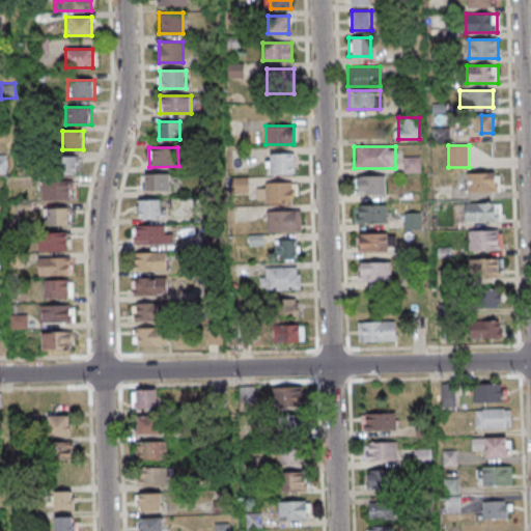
[(267,173),(296,173),(296,154),(267,154),(267,173)]
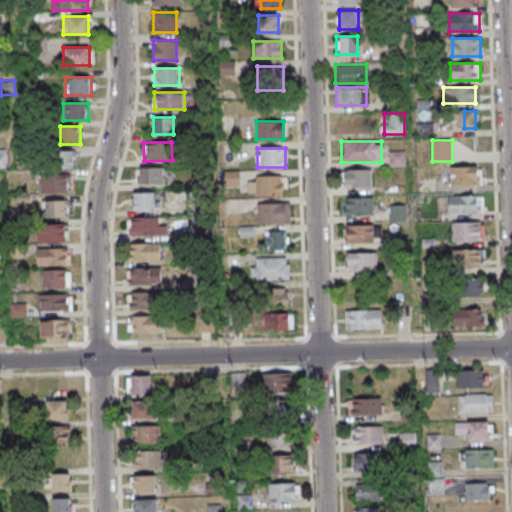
[(57,151),(57,168),(75,168),(75,151),(57,151)]
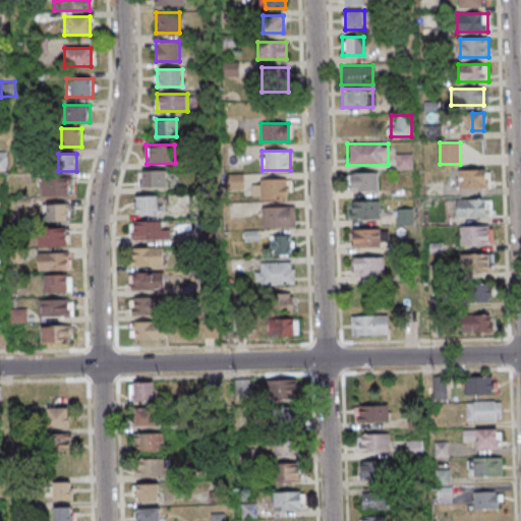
[(397,168),(412,168),(412,155),(397,155),(397,168)]
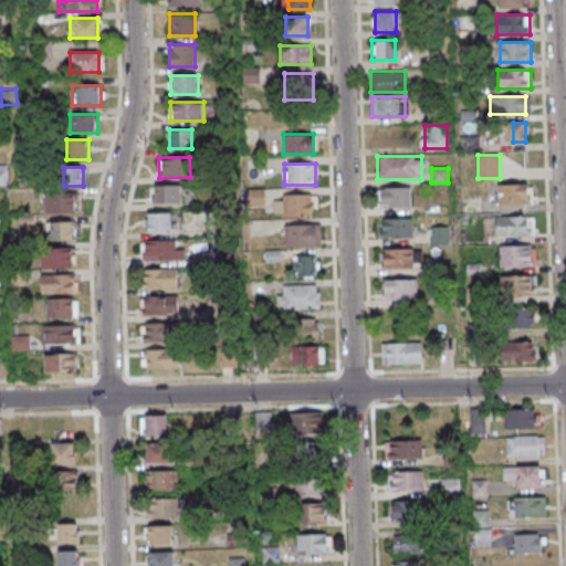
[(498,184),(498,206),(532,206),(532,184),(498,184)]
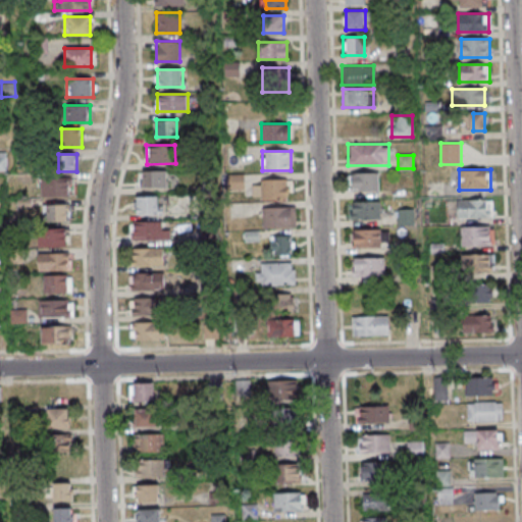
[(166,188),(166,170),(141,170),(141,188),(166,188)]
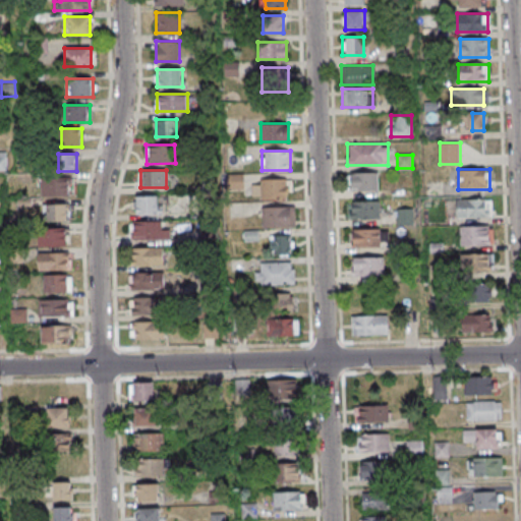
[(347,173),(347,190),(379,190),(379,173),(347,173)]
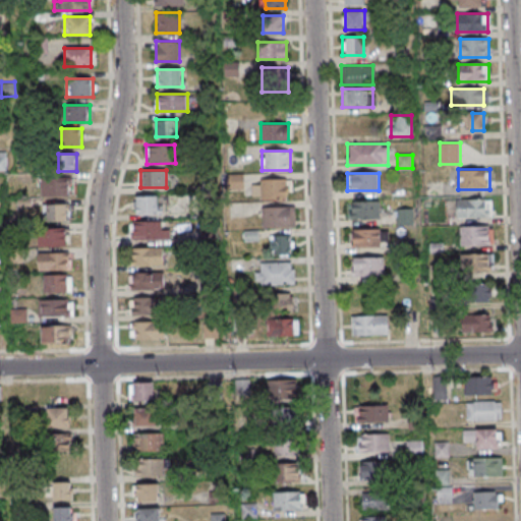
[(70,195),(70,179),(52,179),(52,195),(70,195)]
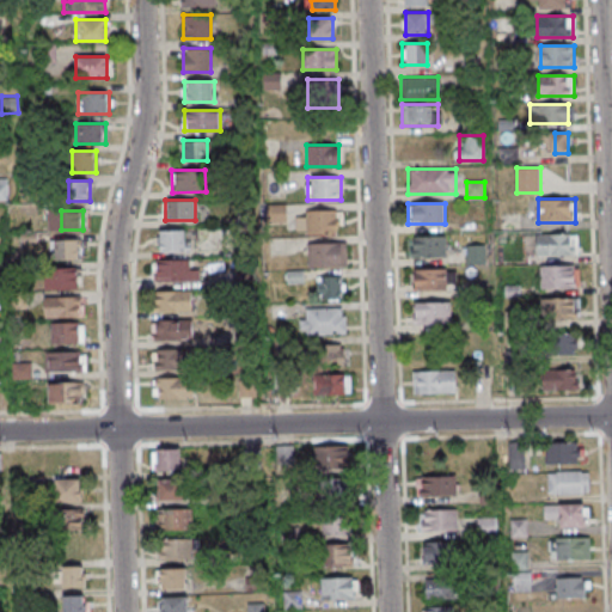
[(342,210),(307,210),(307,233),(342,233),(342,210)]
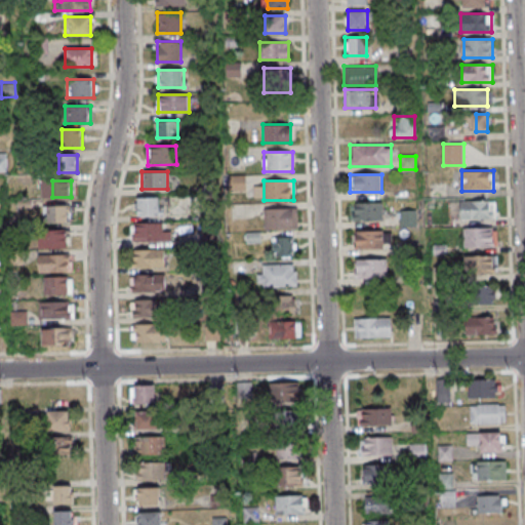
[(159,197),(136,197),(136,215),(159,215),(159,197)]
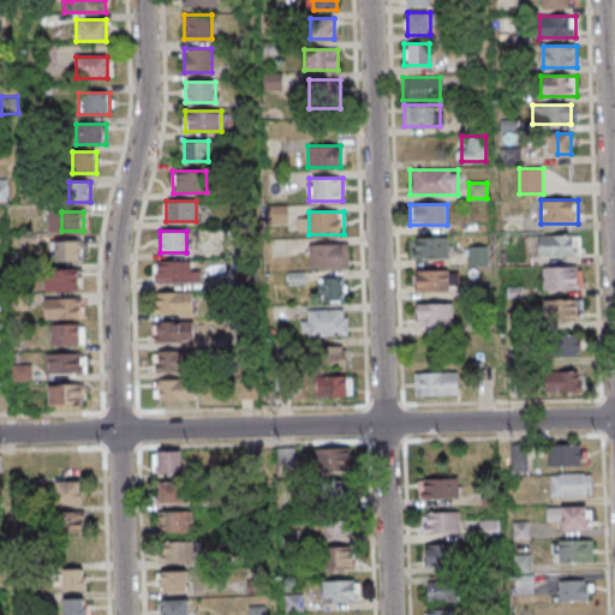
[(580,236),(539,236),(539,256),(580,256),(580,236)]
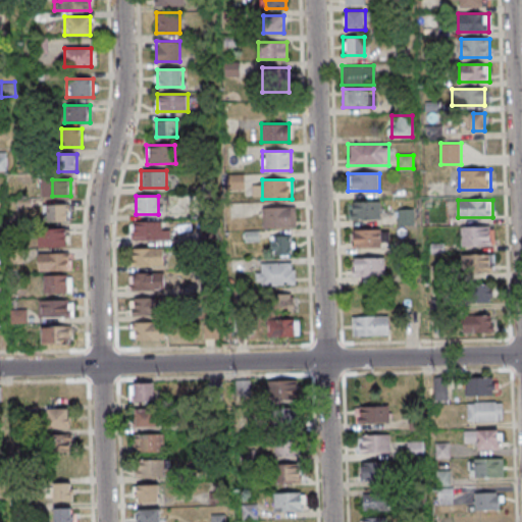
[(380,201),(350,201),(350,218),(380,218),(380,201)]
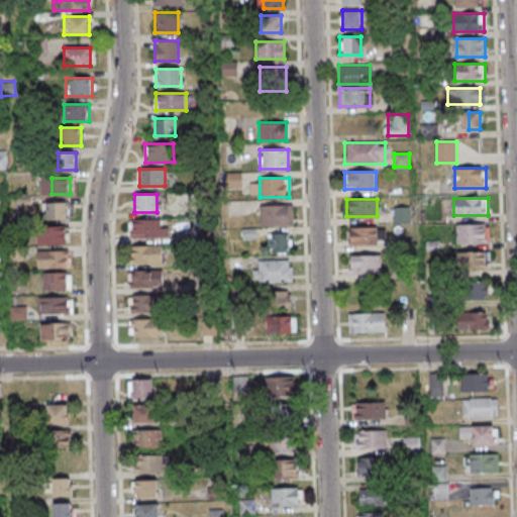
[(67,218),(67,202),(48,202),(48,218),(67,218)]
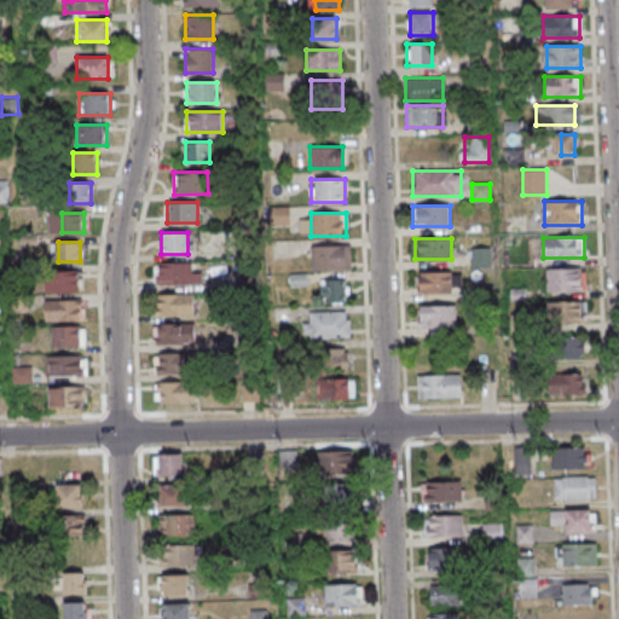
[(312,270),(350,270),(350,246),(312,246),(312,270)]
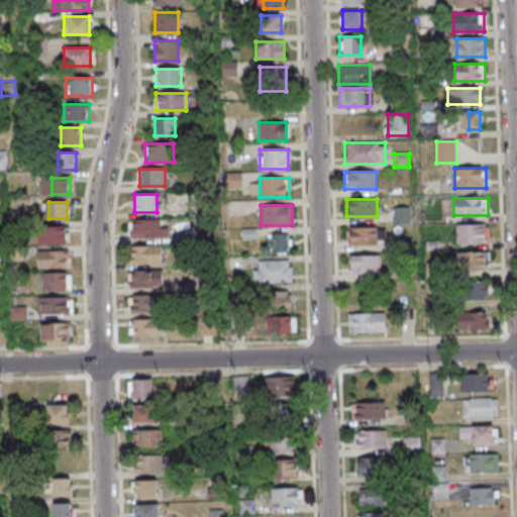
[(131,237),(167,237),(167,219),(131,219),(131,237)]
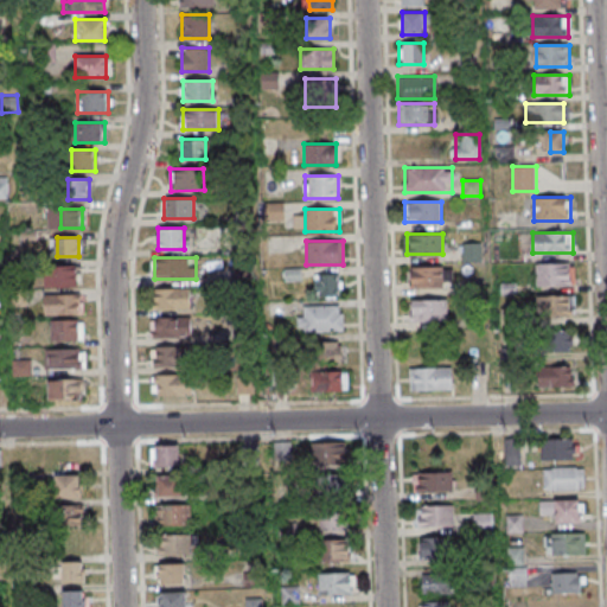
[(536,263),(536,286),(570,286),(570,263),(536,263)]
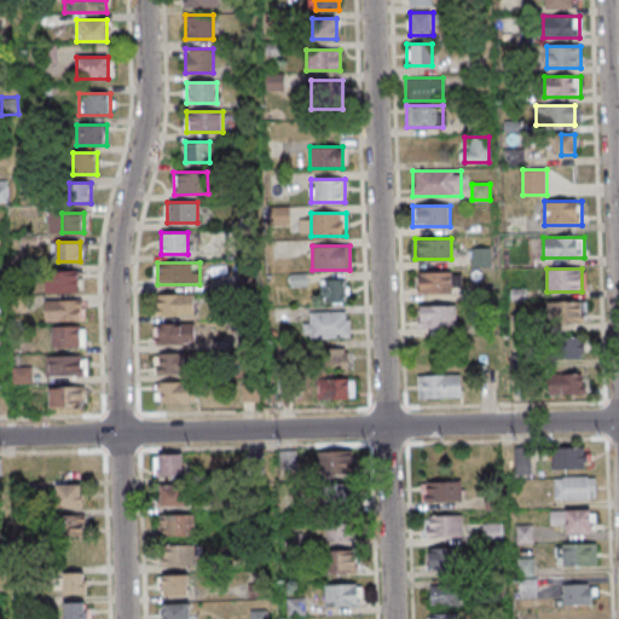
[(47,291),(80,291),(80,271),(47,271),(47,291)]
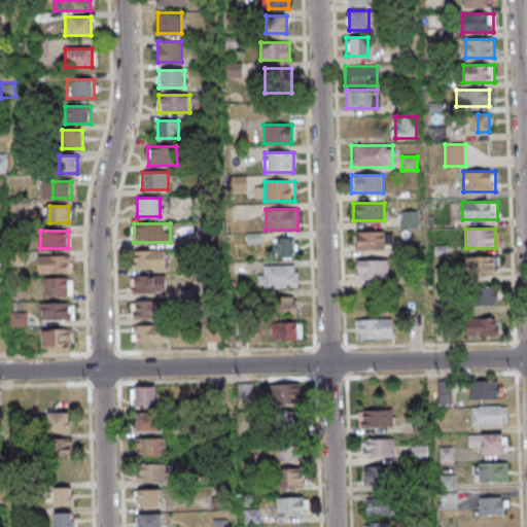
[(355,232),(355,250),(392,250),(392,232),(355,232)]
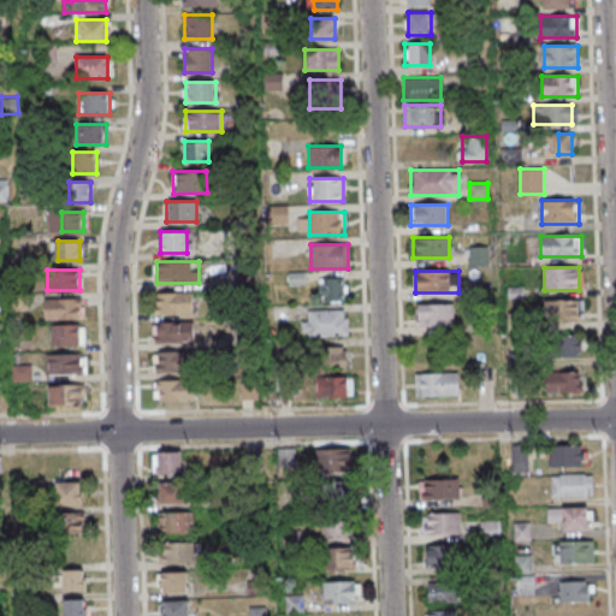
[(319,301),(348,301),(348,278),(319,278),(319,301)]
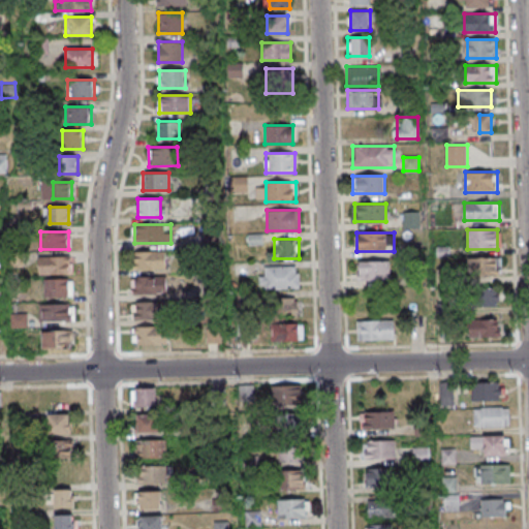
[(166,269),(166,251),(133,251),(133,269),(166,269)]
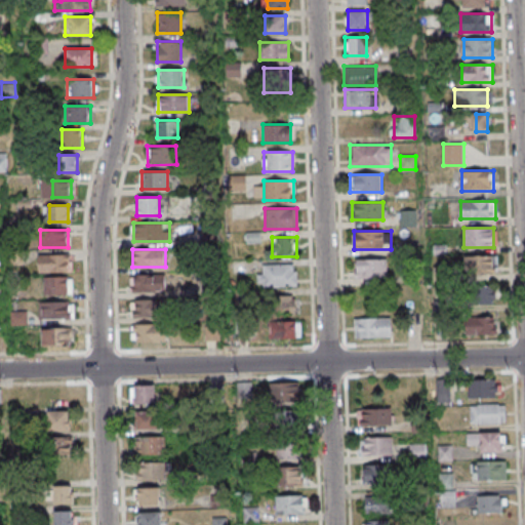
[(38,254),(38,272),(72,272),(72,254),(38,254)]
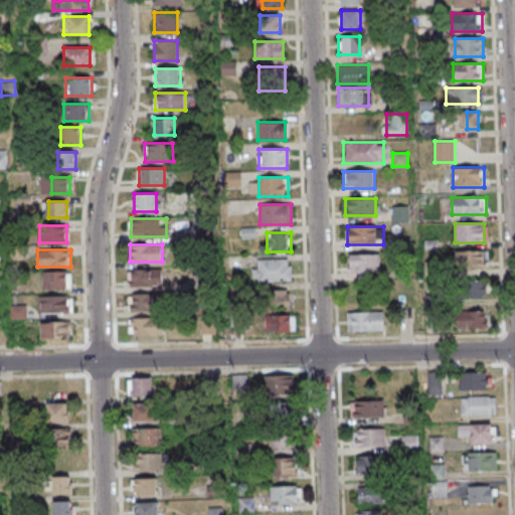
[(484,250),(456,250),(456,268),(484,268),(484,250)]
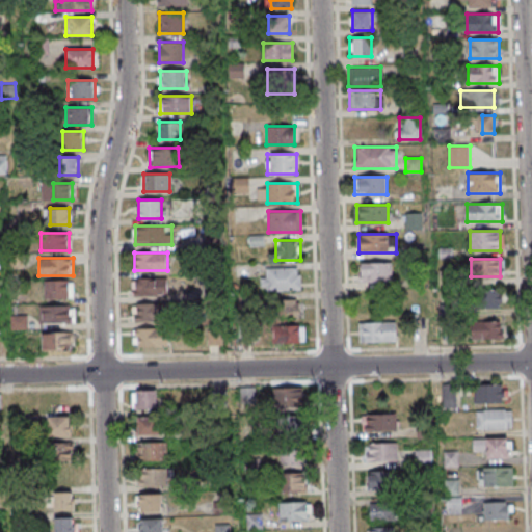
[(392,262),(360,263),(360,284),(393,283),(392,262)]
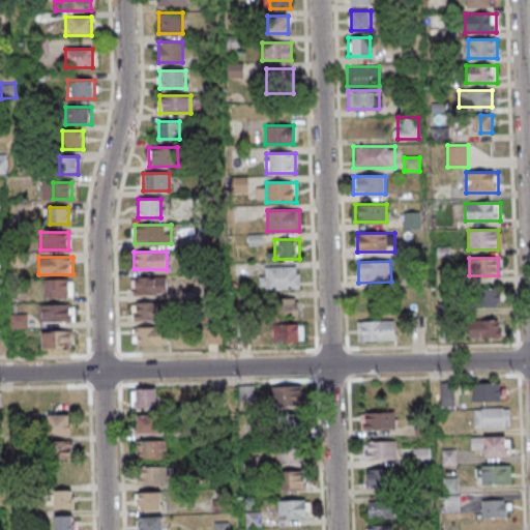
[(299,266),(260,266),(260,290),(299,290),(299,266)]
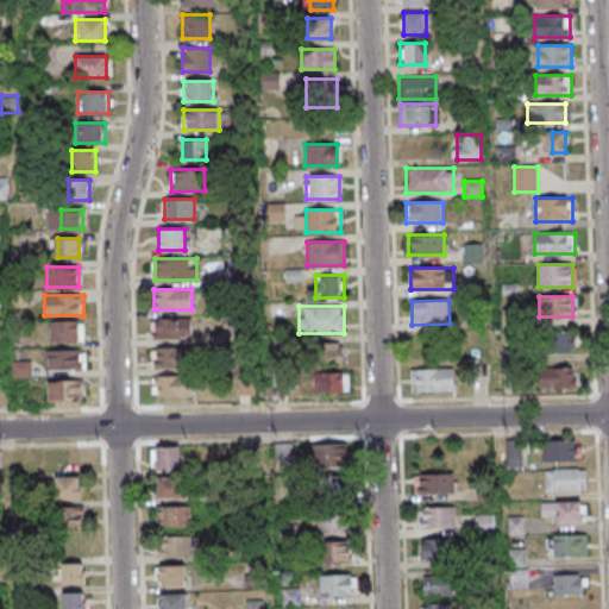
[(192,318),(152,318),(152,338),(192,338),(192,318)]
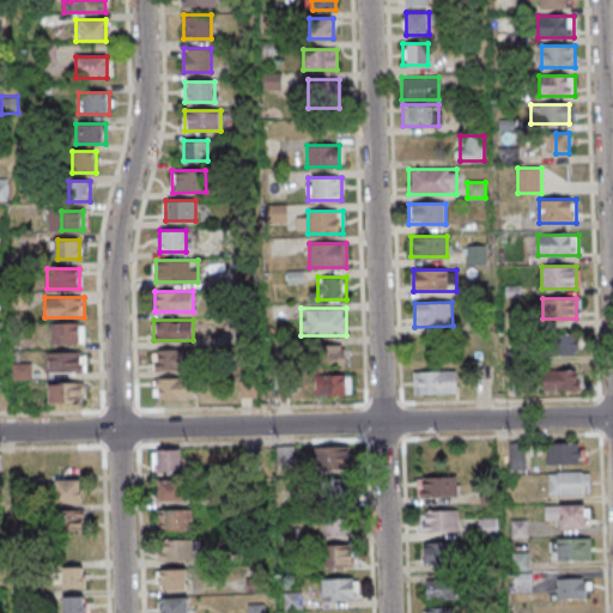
[(84,344),(84,323),(50,323),(50,344),(84,344)]
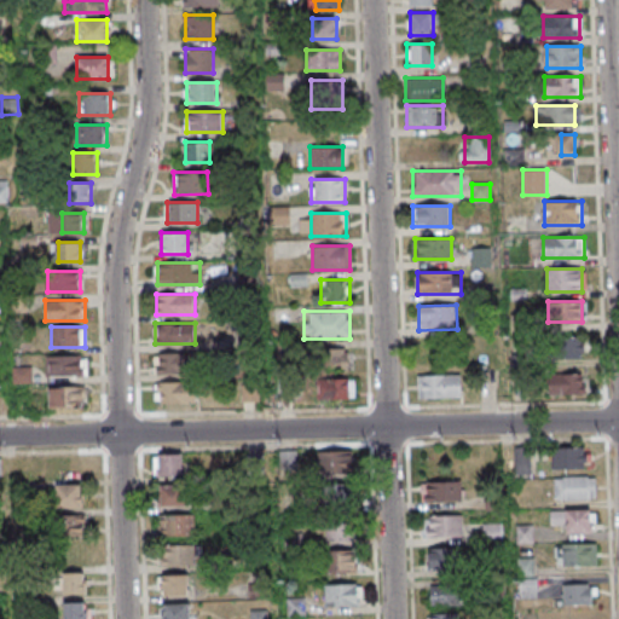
[(583,340),(554,340),(554,357),(583,357),(583,340)]
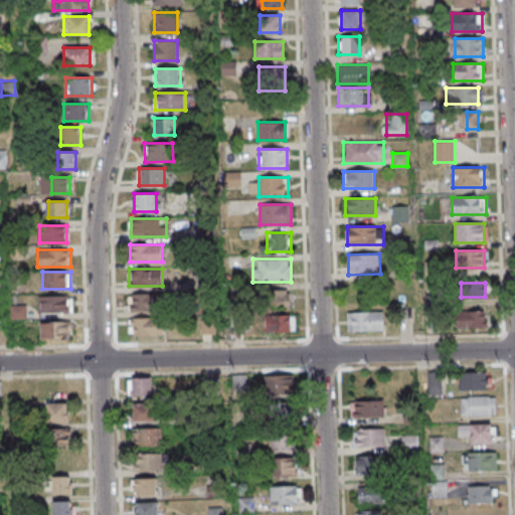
[(290,308),(290,291),(263,291),(263,308),(290,308)]
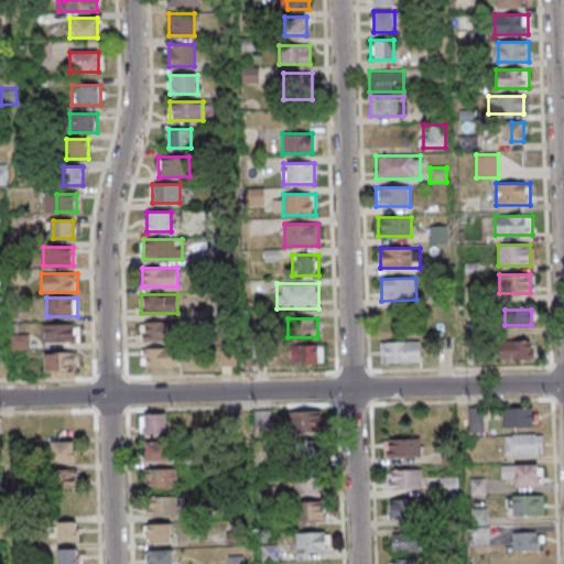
[(141,340),(179,340),(179,321),(141,321),(141,340)]
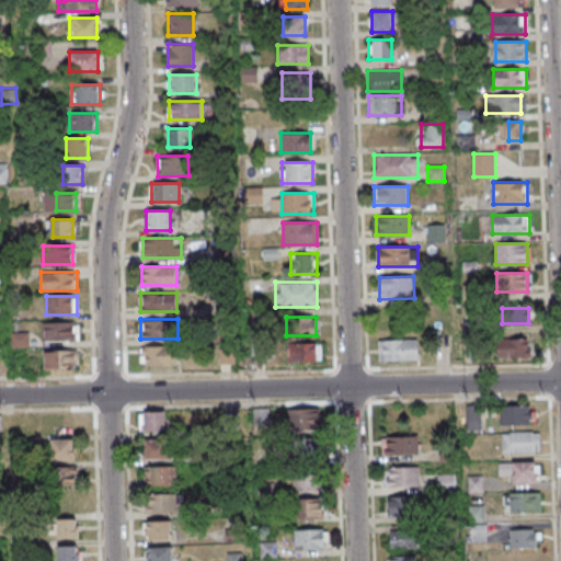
[(39,321),(39,340),(79,340),(79,321),(39,321)]
